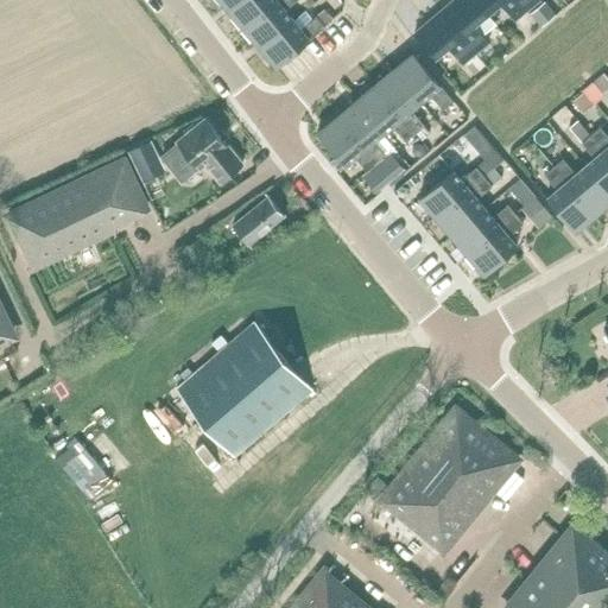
[(245,27),(278,0),(240,0),(229,8),(245,27)]
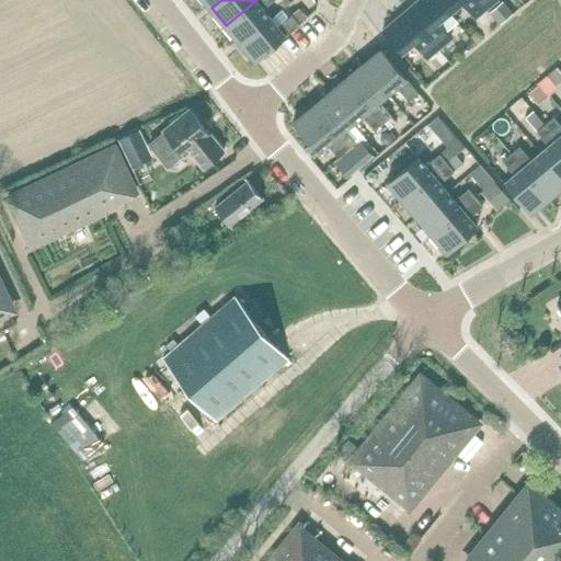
[(275,0),(256,0),(226,25),(240,43),(272,16),(265,9),(275,0)]
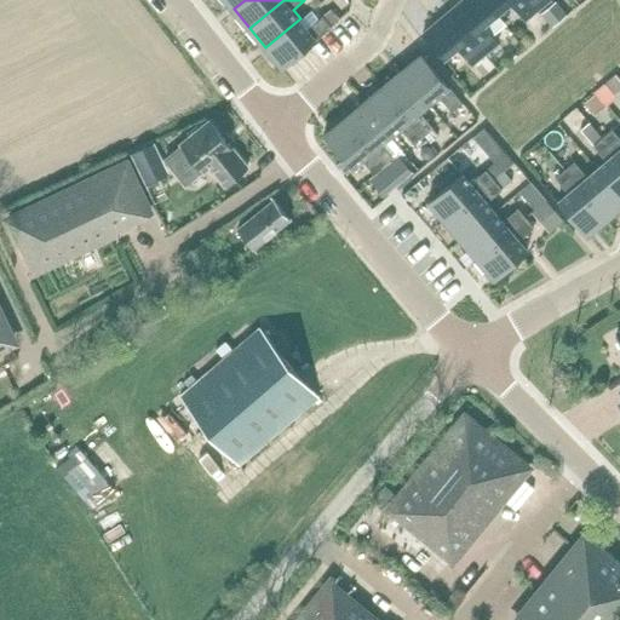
[(484,26),(499,15),(486,0),(463,0),(451,11),(487,53),(499,42),(484,26)]
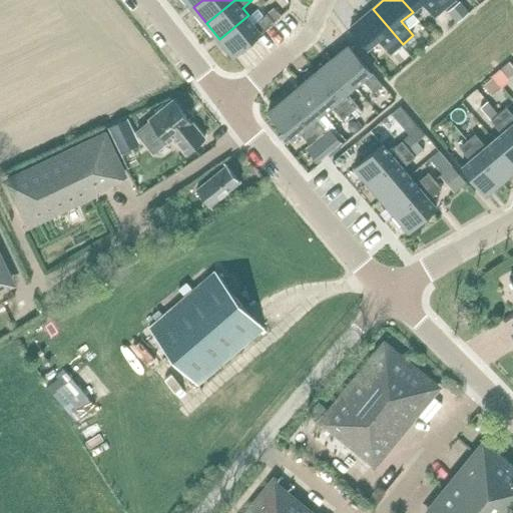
[(436,17),(446,8),(439,0),(402,0),(413,12),(424,3),(436,17)]
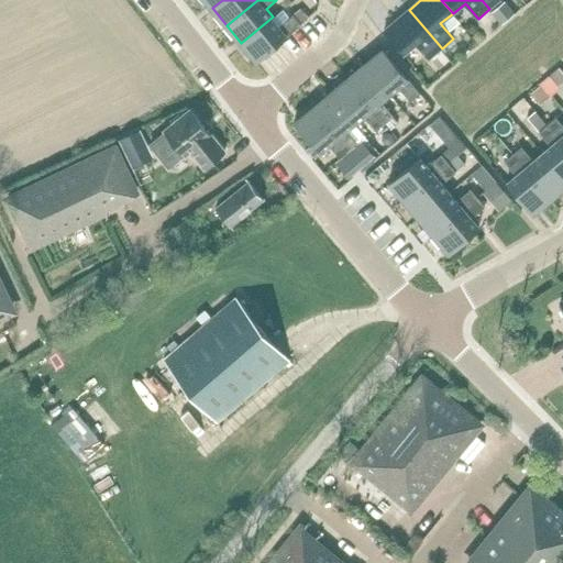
[(482,0),(489,9),(499,0),(482,0)]
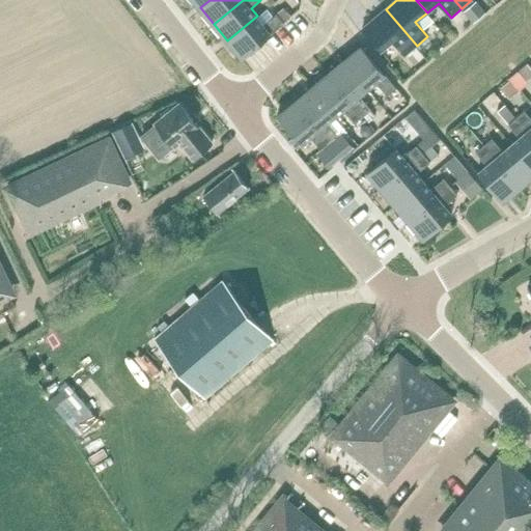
[(475,1),(464,10),(473,22),(484,11),(475,1)]
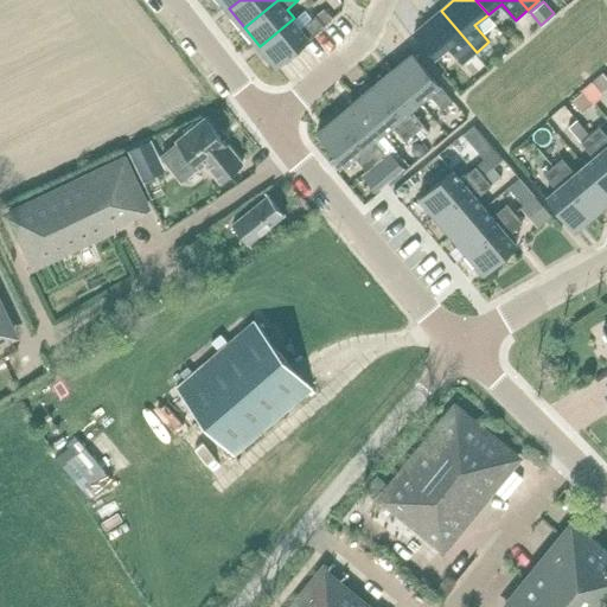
[(325,11),(317,17),(325,26),(332,20),(325,11)]
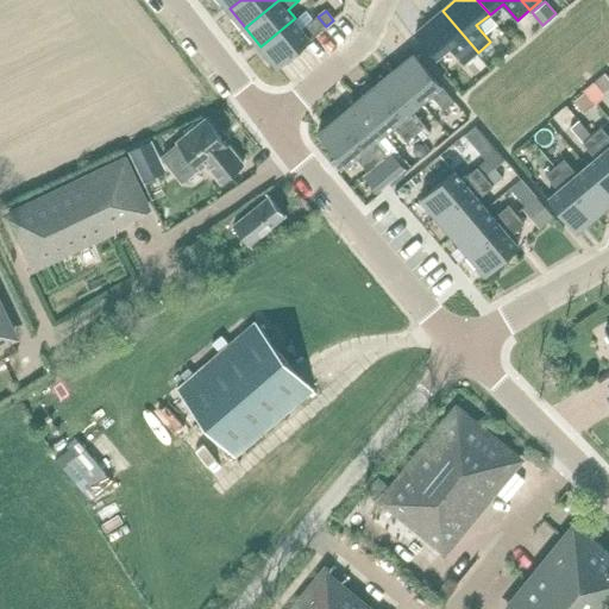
[(465,63),(478,52),(443,11),(416,32),(438,57),(451,46),(465,63)]
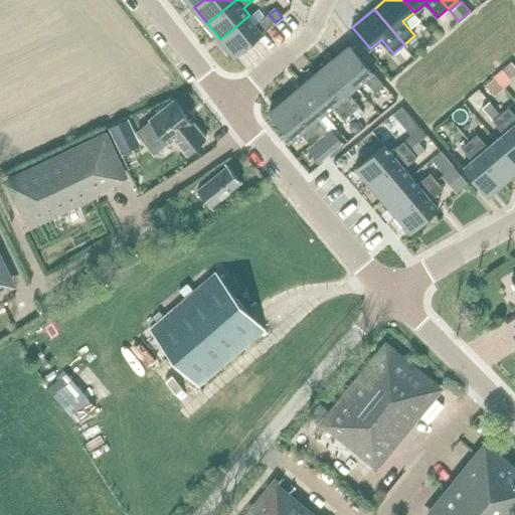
[(249,15),(220,39),(233,56),(276,22),(269,14),(256,23),(249,15)]
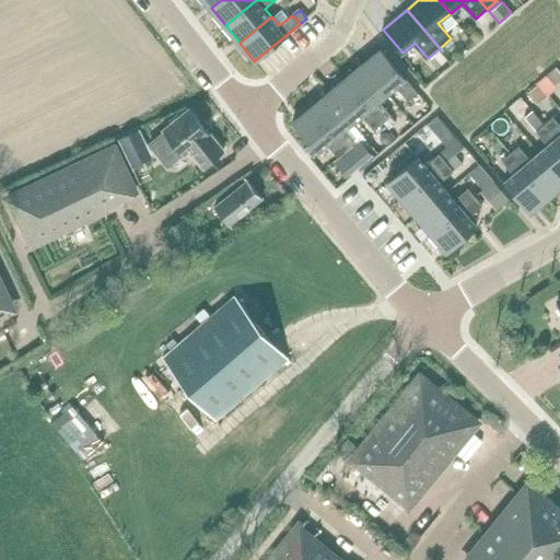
[(362,63),(388,94),(398,86),(409,100),(417,93),(381,49),(362,63)]
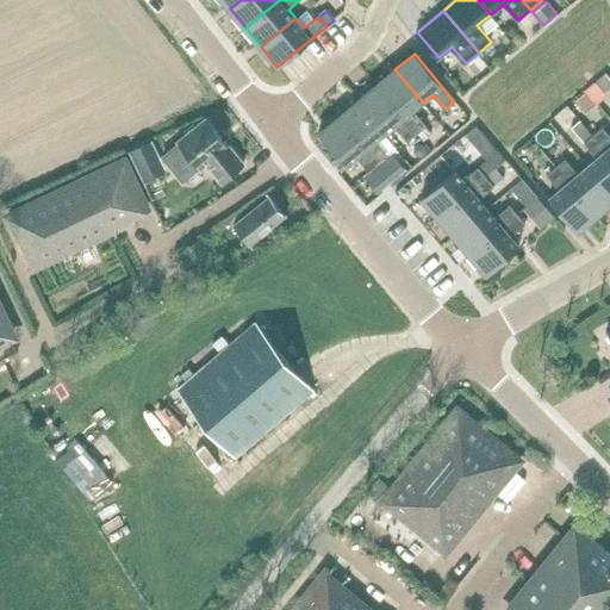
[(414,110),(423,103),(394,69),(377,85),(417,134),(427,125),(414,110)]
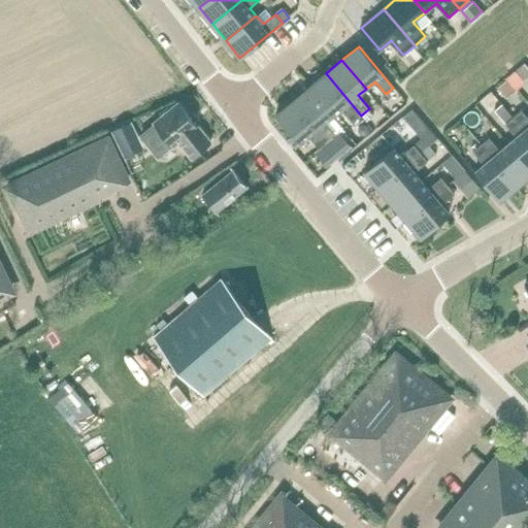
[(523,80),(527,75),(527,68),(524,64),(516,71),(523,80)]
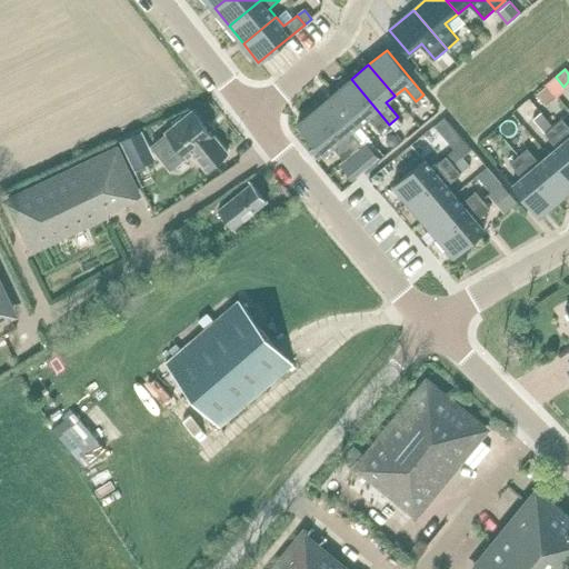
[(380,131),(389,125),(351,79),(333,93),(360,125),(369,117),(380,131)]
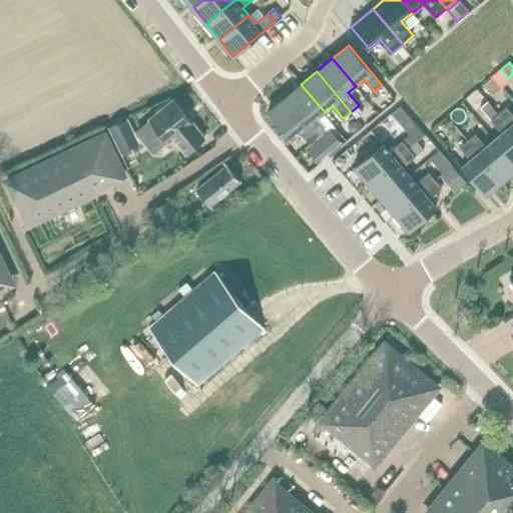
[(493,78),(483,86),(492,95),(501,87),(493,78)]
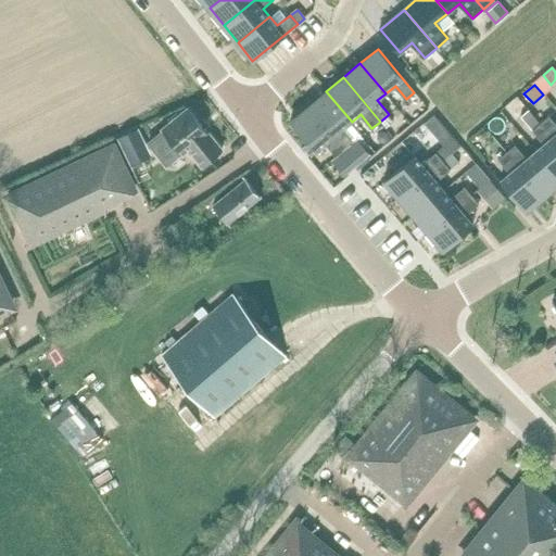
[(343,129),(352,122),(326,91),(310,105),(359,165),(371,155),(358,140),(354,143),(343,129)]
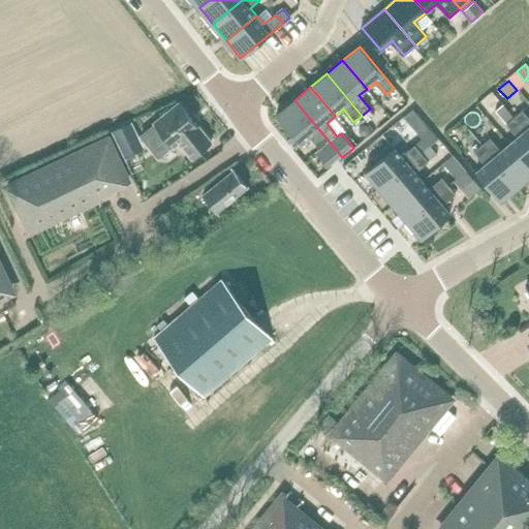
[(329,168),(342,157),(294,100),(277,115),(294,135),(302,144),(310,135),(321,149),(316,154),(329,168)]
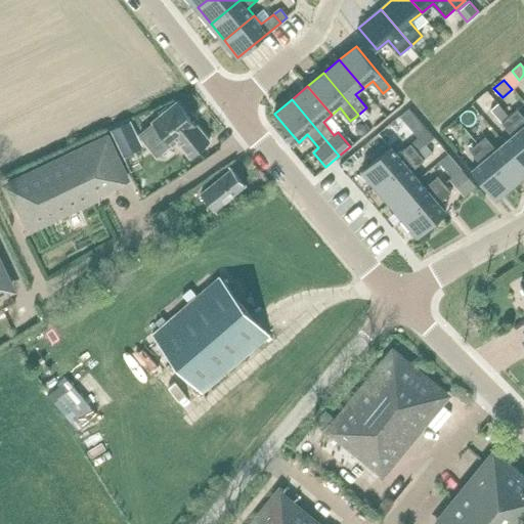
[(154,124),(139,135),(158,158),(171,146),(172,147),(179,142),(191,158),(199,151),(211,141),(198,124),(197,125),(177,100),(151,122),(154,124)]
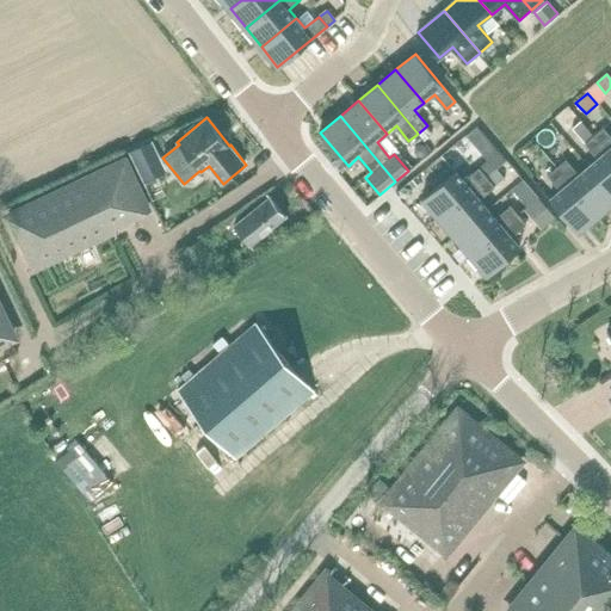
[(610,154),(594,135),(581,121),(573,128),(598,158),(588,166),(610,191),(610,154)]
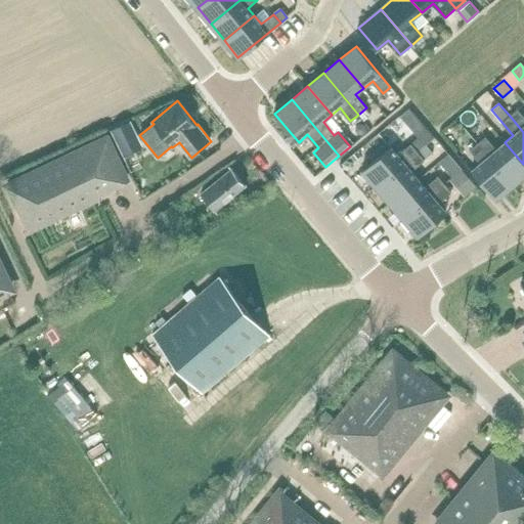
[(465,104),(452,111),(459,122),(471,116),(465,104)]
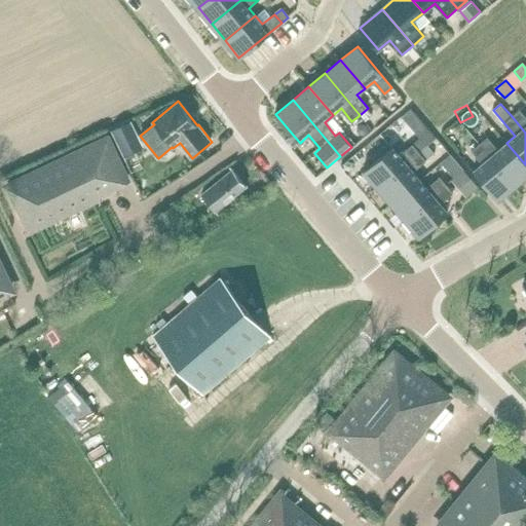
[(368,108),(360,115),(365,121),(373,114),(368,108)]
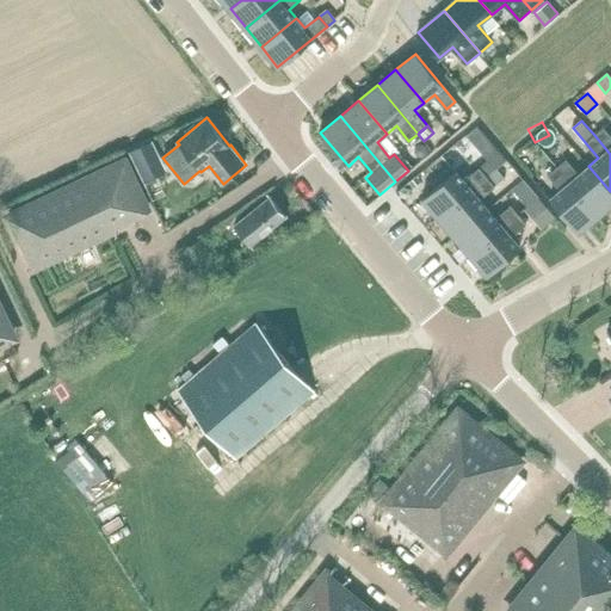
[(455,162),(475,140),(461,127),(440,149),(455,162)]
